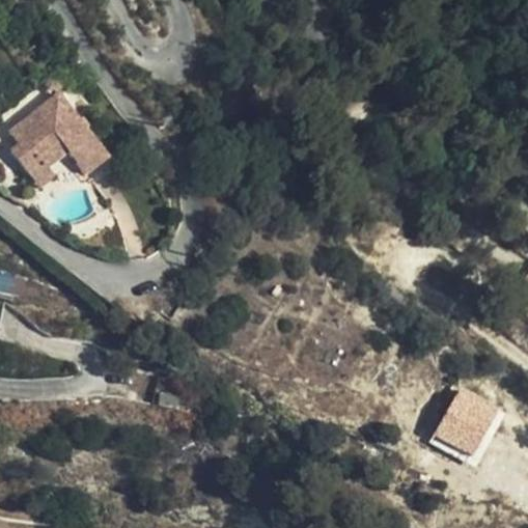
[(55,93),(60,89),(65,85),(52,76),(46,81),(55,93)]
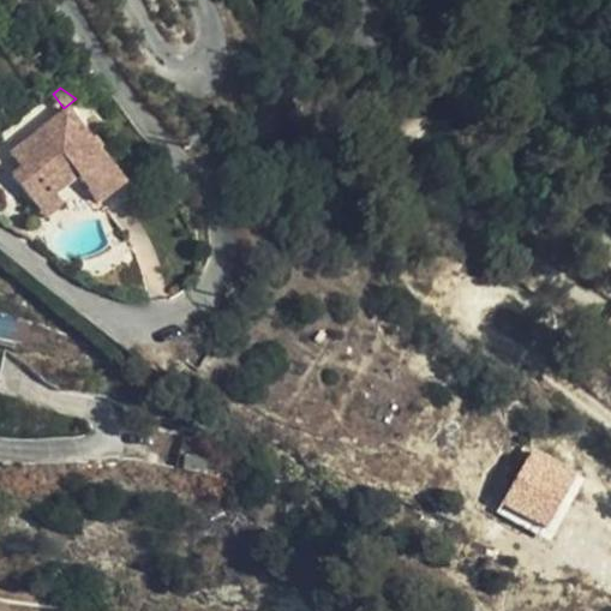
[(96,195),(123,174),(70,103),(12,148),(24,163),(11,174),(31,198),(49,184),(73,165),(96,195)]
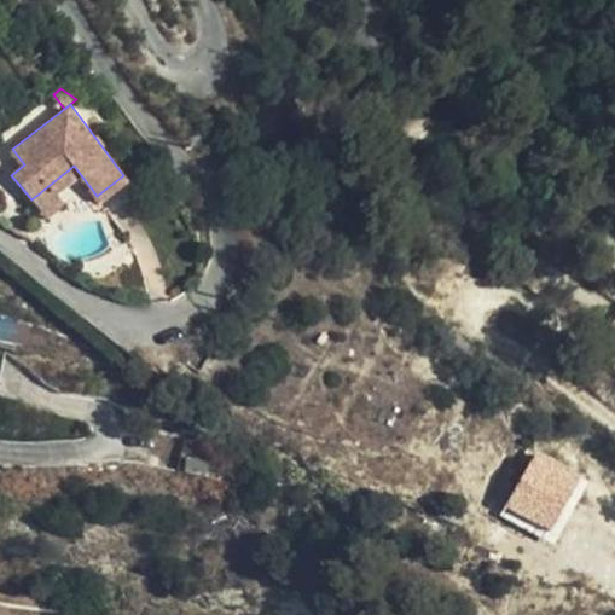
[(50,185),(32,199),(46,220),(65,204),(50,185)]
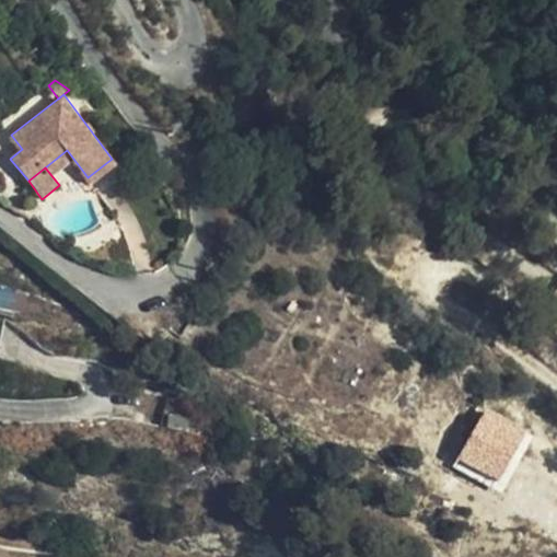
[(500,478),(520,436),(478,418),(459,460),(500,478)]
